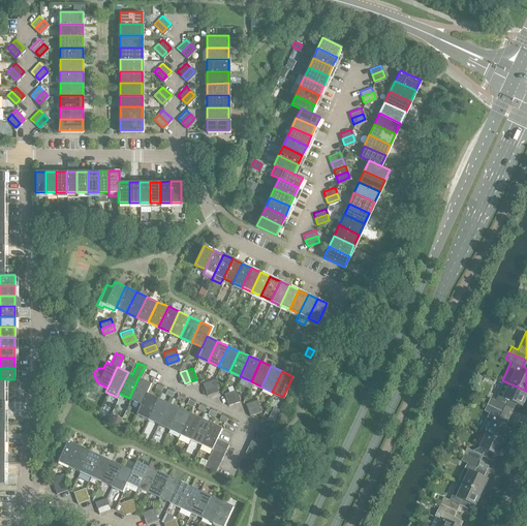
[(138,377),(129,398),(140,403),(141,403),(146,392),(150,382),(138,377)]
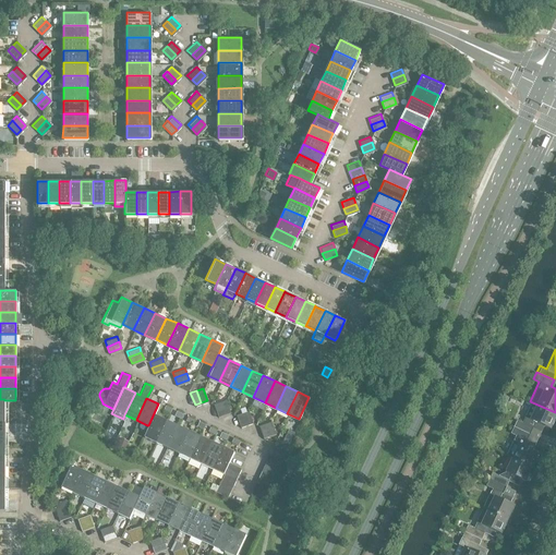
[(225,398),(213,403),(215,409),(227,405),(225,398)]
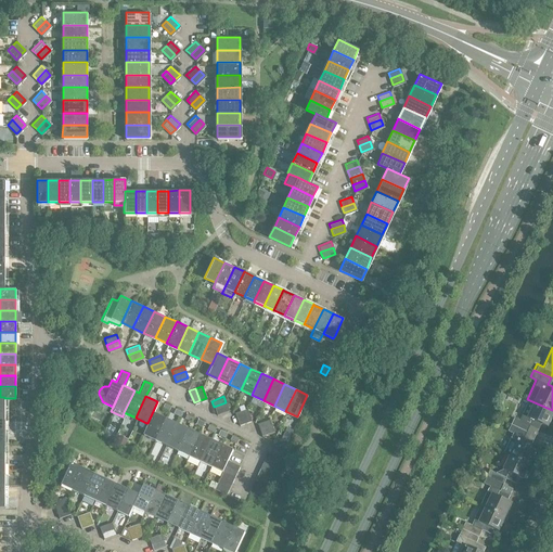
[(513,415),(510,422),(526,429),(529,423),(537,427),(540,421),(547,424),(552,411),(552,410),(527,399),(518,419),(513,415)]
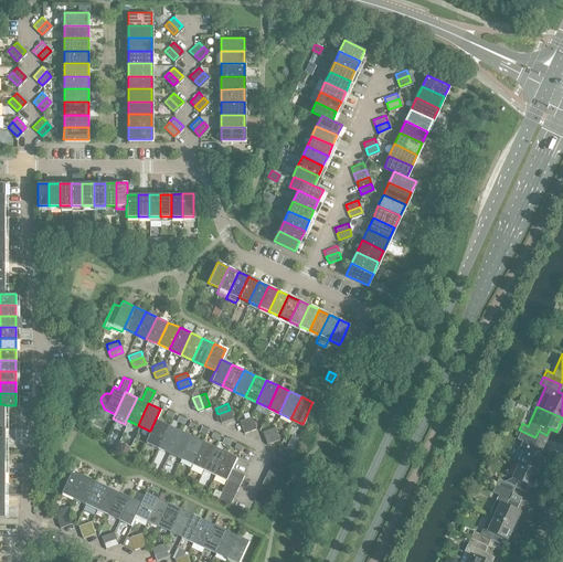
[(232,415),(230,410),(218,414),(220,421),(232,415)]
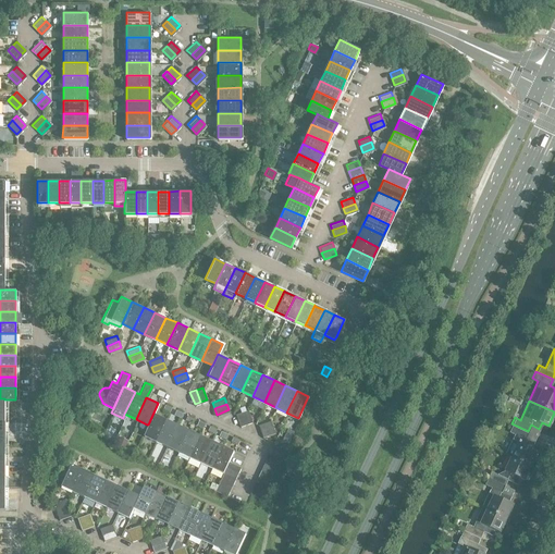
[(247,408),(241,410),(245,422),(251,420),(247,408)]
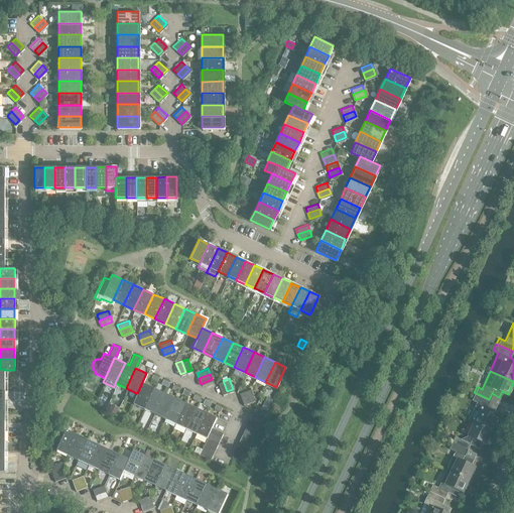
[(227,391),(223,380),(218,382),(222,393),(227,391)]
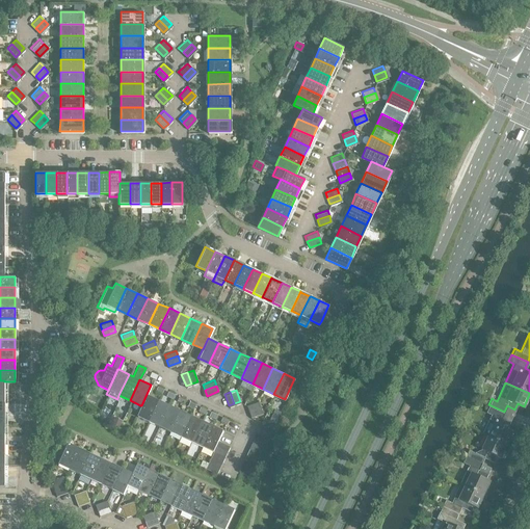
[(140,405),(136,415),(148,420),(158,399),(147,394),(141,405),(140,405)]
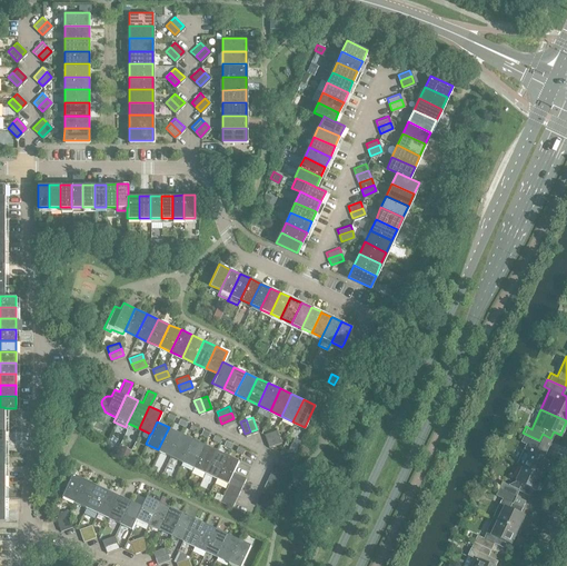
[(169,427),(158,449),(170,455),(180,433),(169,427)]
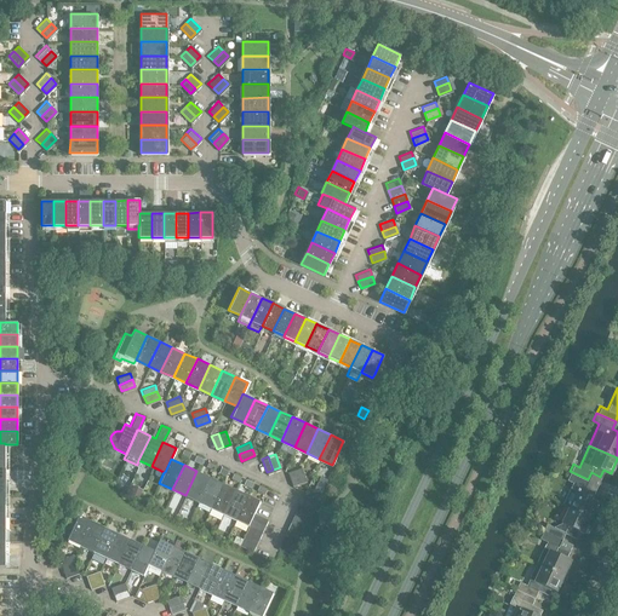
[(289,477),(302,472),(299,466),(286,471),(289,477)]
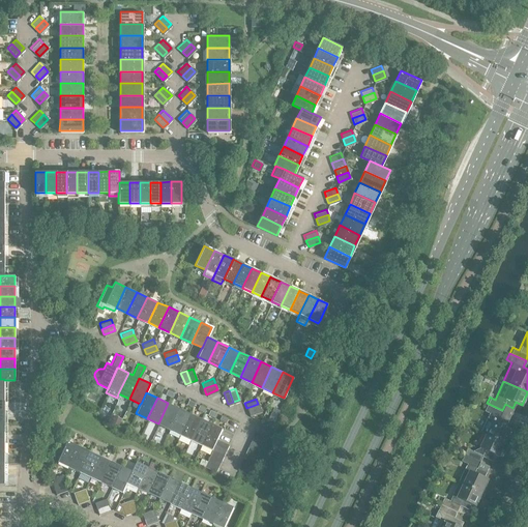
[(168,403),(158,423),(169,429),(178,407),(168,403)]
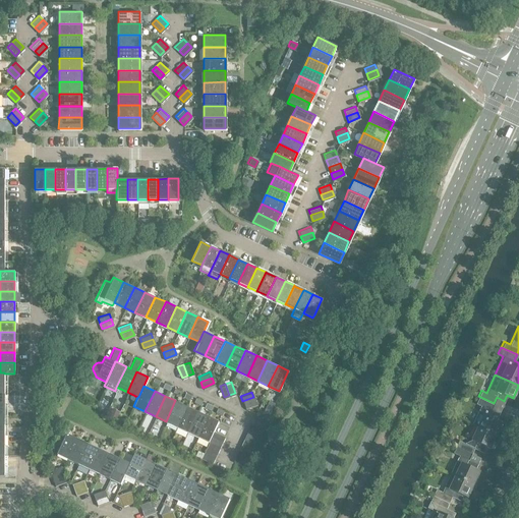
[(480,405),(472,422),(477,425),(499,436),(499,435),(496,434),(502,421),(496,418),(498,413),(491,409),(494,403),(478,396),(475,402),(480,405)]
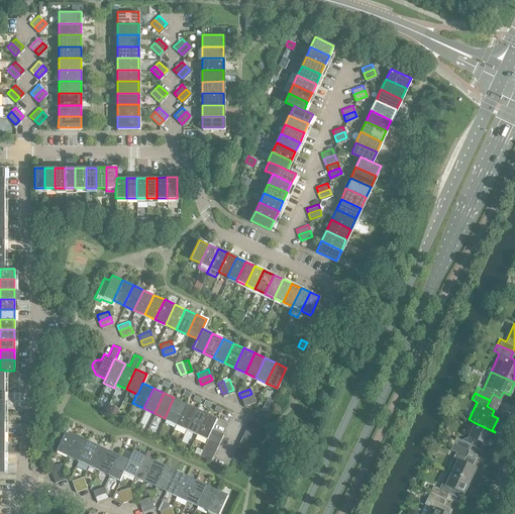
[(253,400),(251,394),(240,398),(242,404),(253,400)]
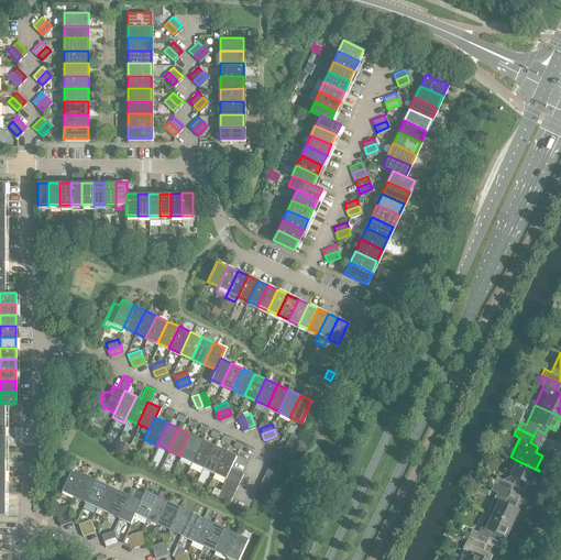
[(290,446),(296,434),(289,431),(284,443),(290,446)]
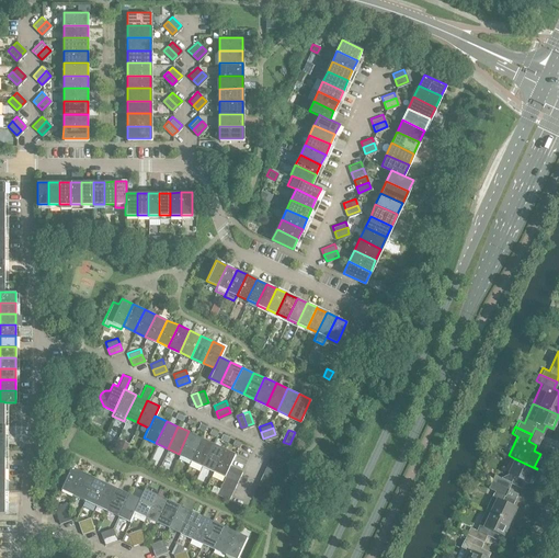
[(189,431),(179,454),(190,459),(201,436),(189,431)]
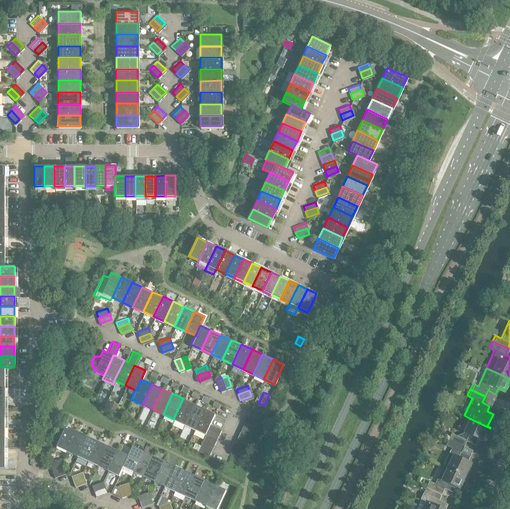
[(183,398),(173,419),(184,423),(193,403),(183,398)]
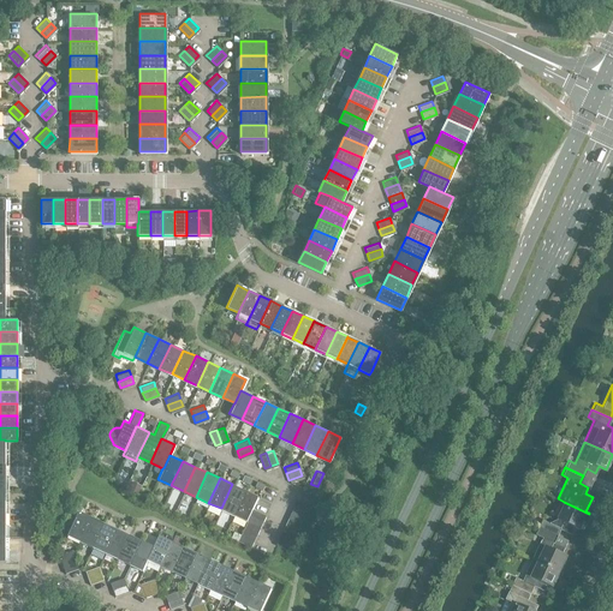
[(131,479),(126,489),(136,493),(141,484),(131,479)]
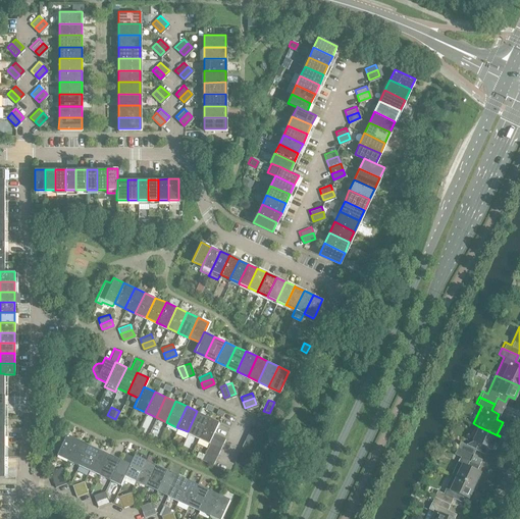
[(197,411),(188,431),(198,436),(208,416),(197,411)]
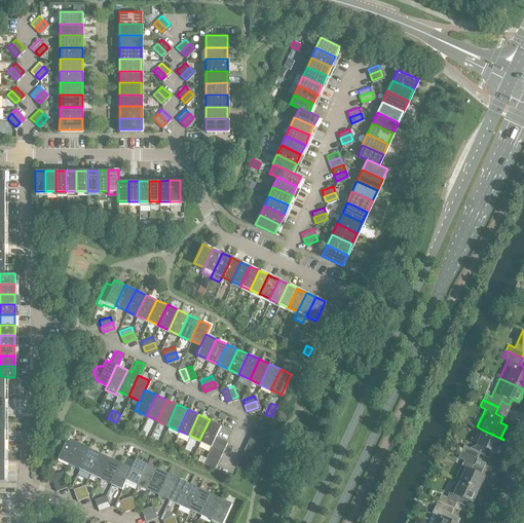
[(210,419),(199,440),(210,445),(213,440),(215,434),(220,424),(210,419)]
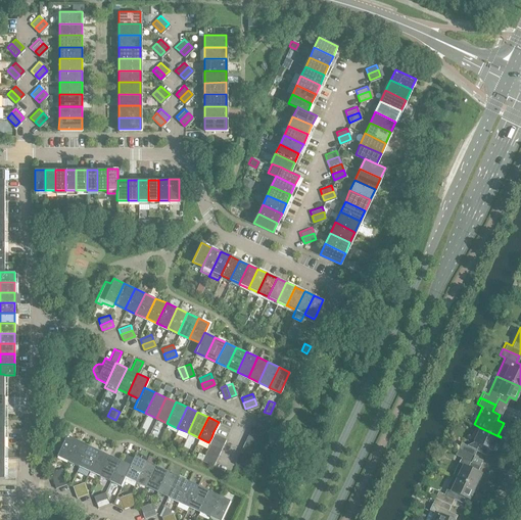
[(259,434),(263,429),(251,424),(249,429),(259,434)]
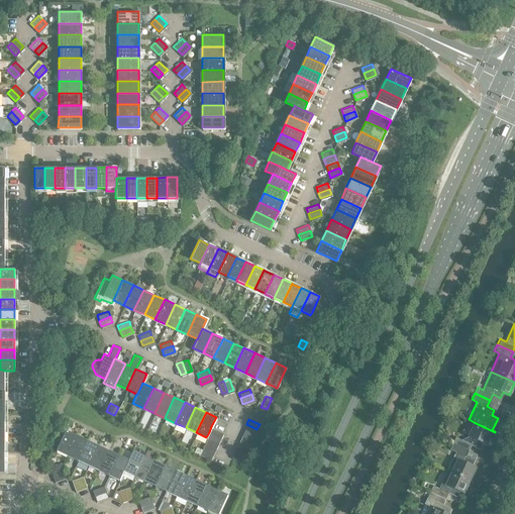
[(454,436),(451,442),(467,450),(470,444),(478,448),(478,447),(476,446),(479,440),(486,443),(491,432),(494,433),(495,432),(474,422),(468,435),(460,438),(454,436)]
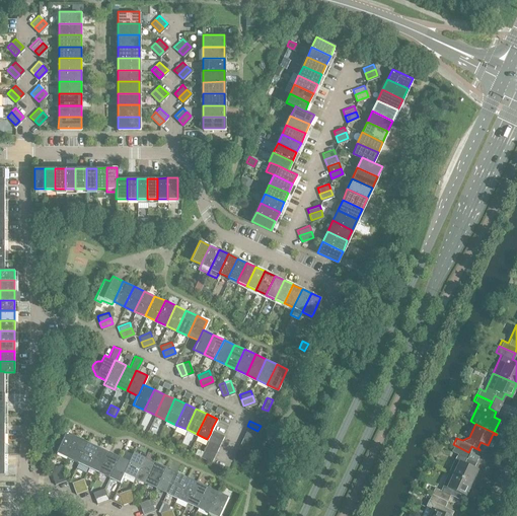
[(255,436),(257,431),(247,426),(244,431),(255,436)]
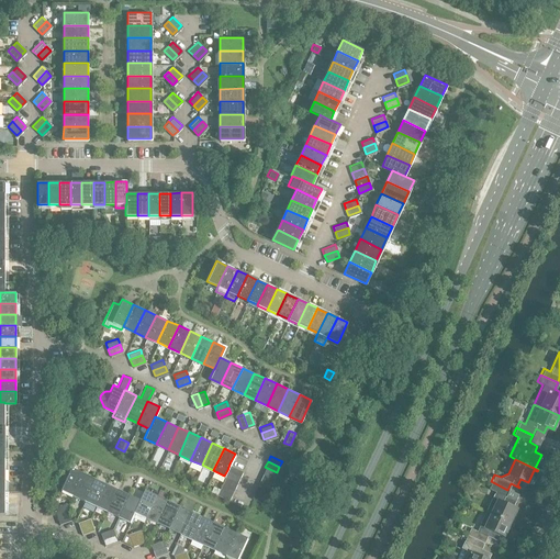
[(230,464),(227,470),(239,476),(242,469),(230,464)]
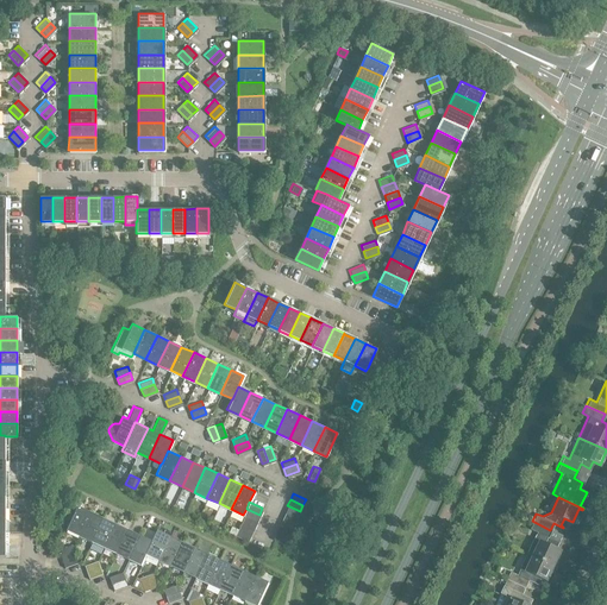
[(76,505),(66,529),(77,535),(89,511),(76,505)]
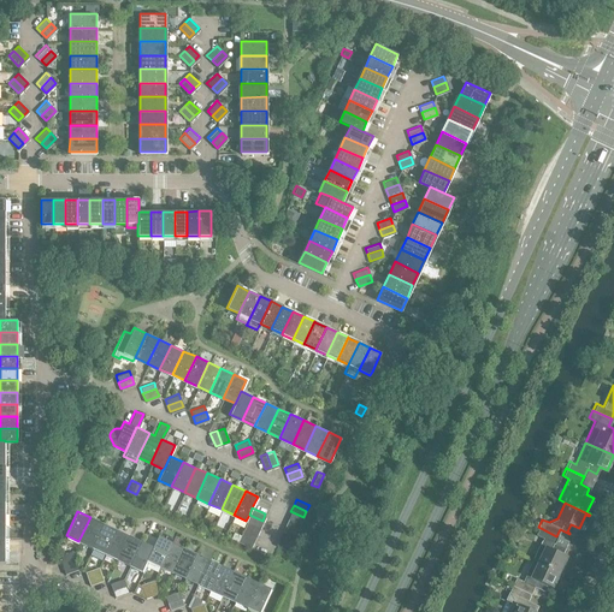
[(300,524),(303,517),(290,511),(288,518),(300,524)]
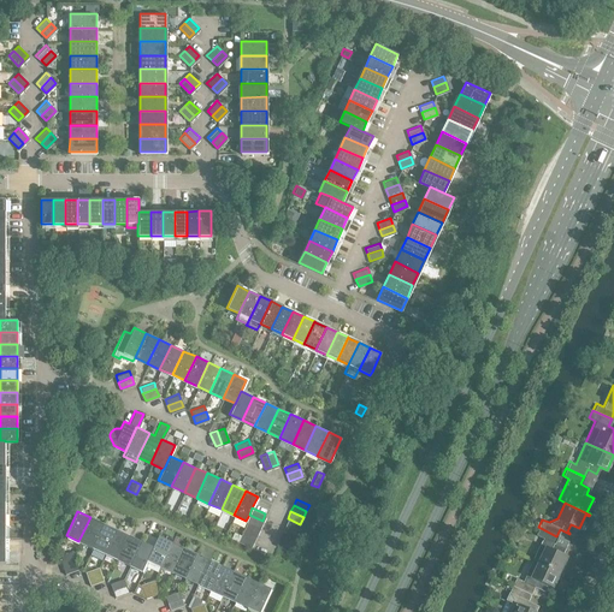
[(249,515),(246,521),(247,521),(259,527),(263,521),(249,515)]
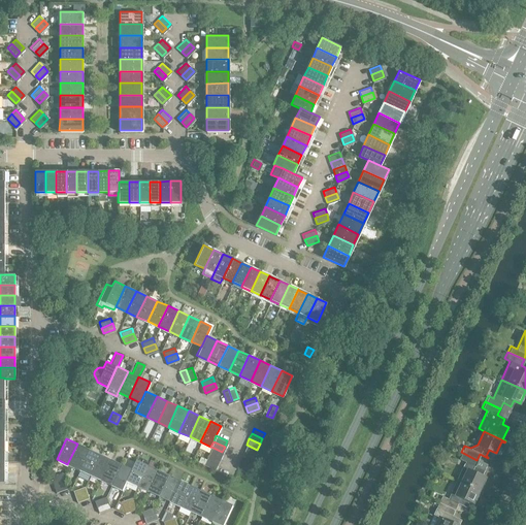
[(88,449),(77,444),(67,464),(78,468),(88,449)]
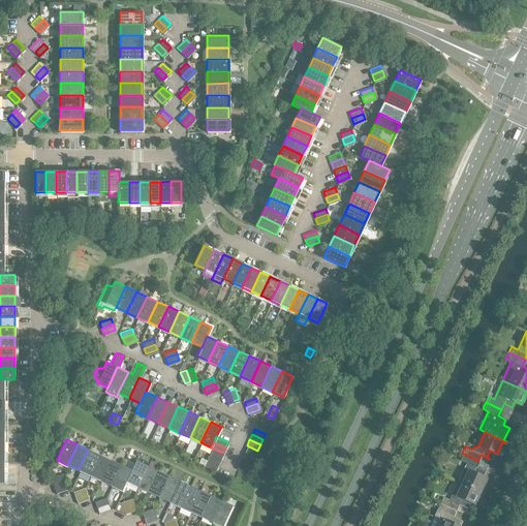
[(255,456),(257,451),(247,445),(244,451),(255,456)]
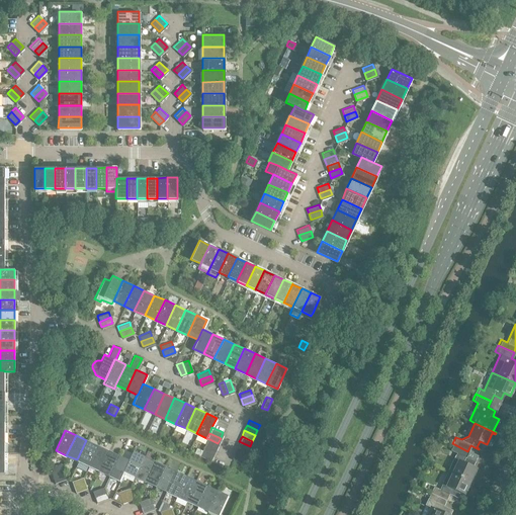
[(207,438),(204,443),(216,449),(218,443),(207,438)]
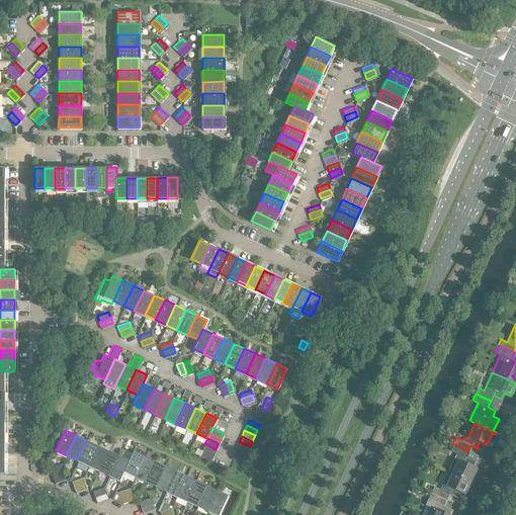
[(96,445),(86,440),(77,459),(87,464),(96,445)]
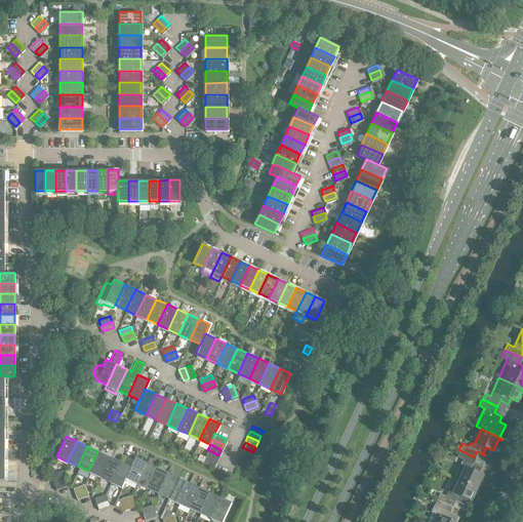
[(251,458),(253,452),(242,447),(240,453),(251,458)]
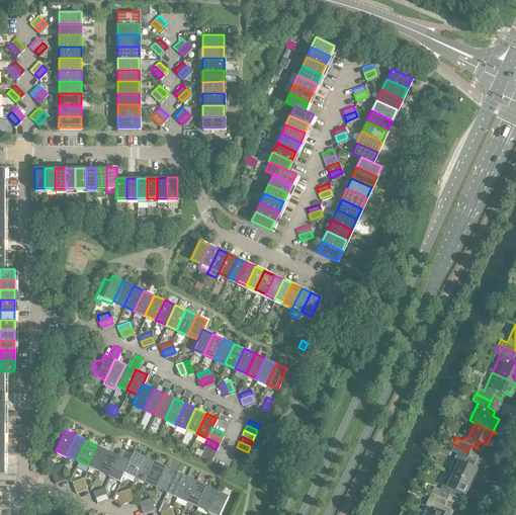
[(204,443),(201,449),(212,454),(216,449),(204,443)]
